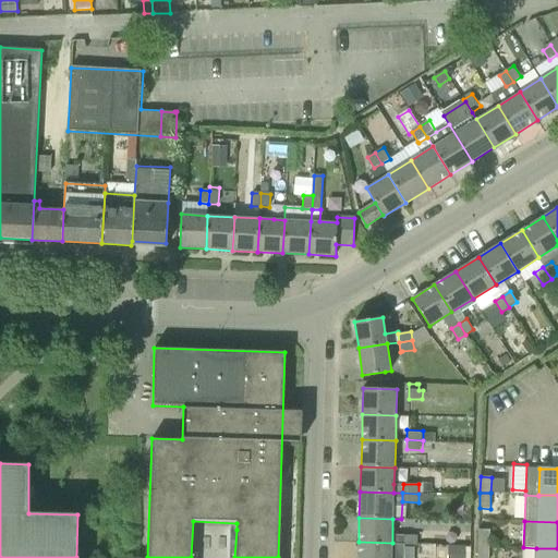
[(478,545),(489,546),(489,530),(478,530),(478,545)]
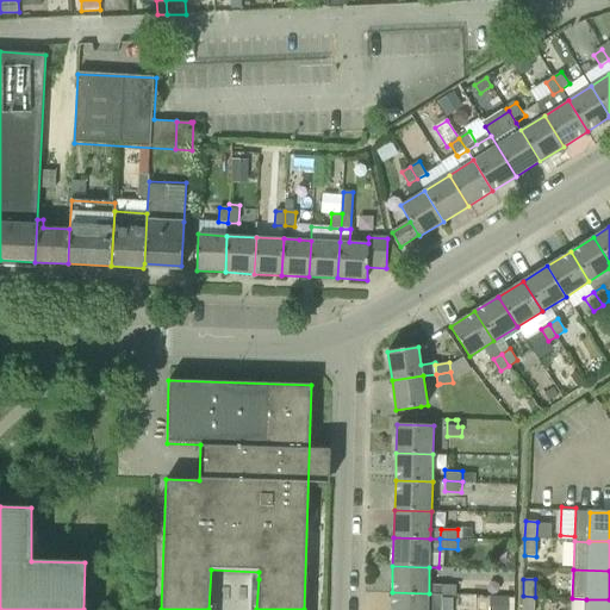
[(442,596),(456,596),(456,585),(442,585),(442,595),(442,596)]
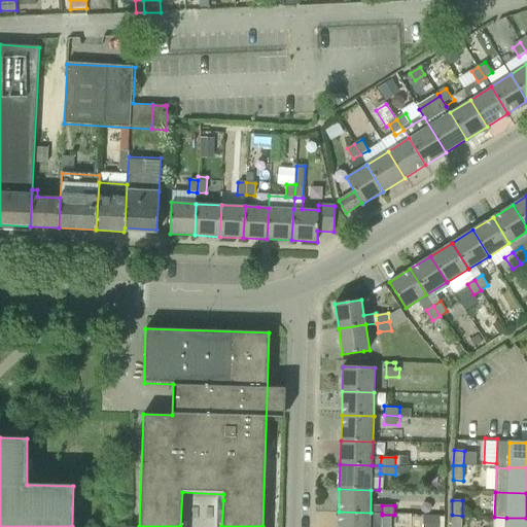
[(338,526),(381,526),(382,515),(382,514),(371,513),(339,512),(338,526)]
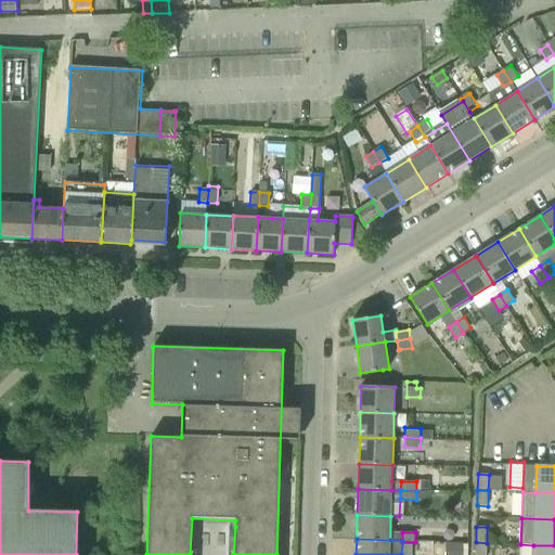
[(475,554),(486,554),(487,543),(476,542),(475,554)]
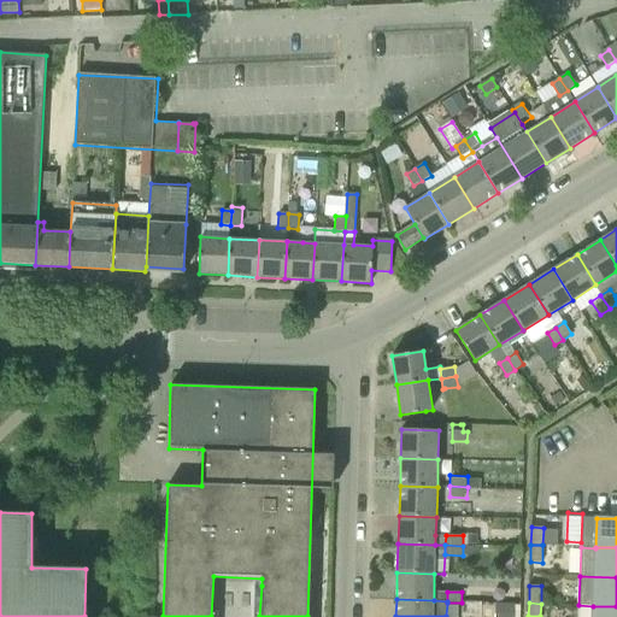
[(592,616),(616,616),(616,606),(593,606),(592,616)]
